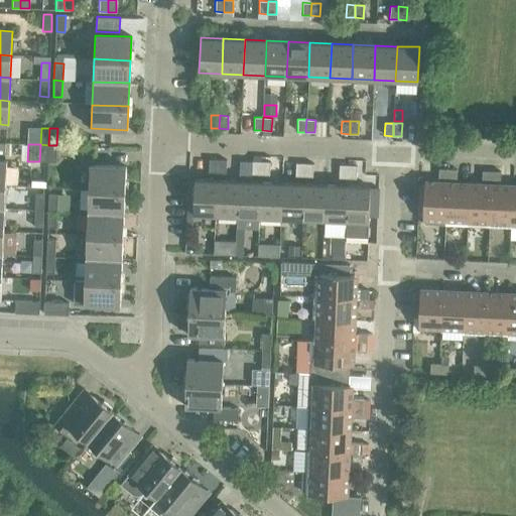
[(39,161),(47,162),(48,145),(40,144),(39,161)]
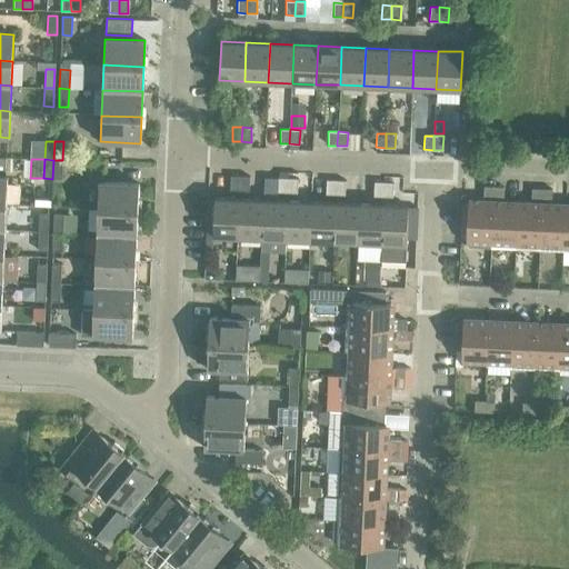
[(53,160),(52,179),(62,179),(62,160),(53,160)]
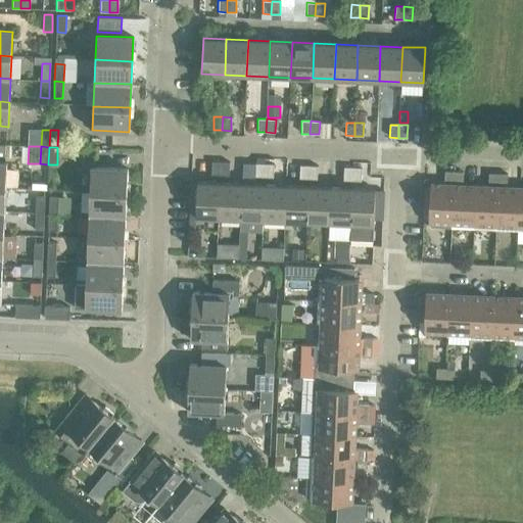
[(211,175),(220,175),(221,161),(211,161),(211,175)]
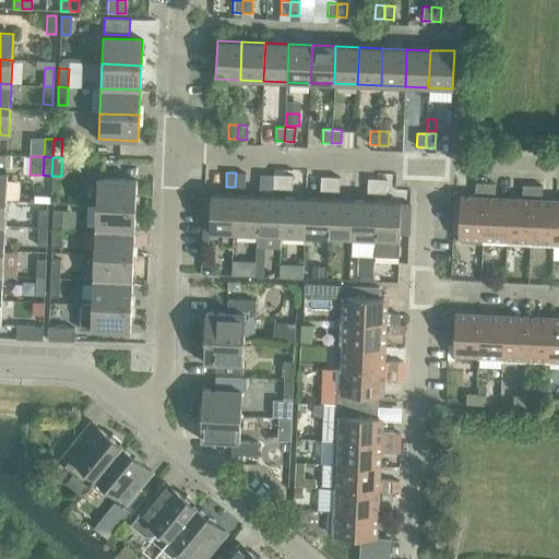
[(236,173),(235,187),(245,188),(246,174),(236,173)]
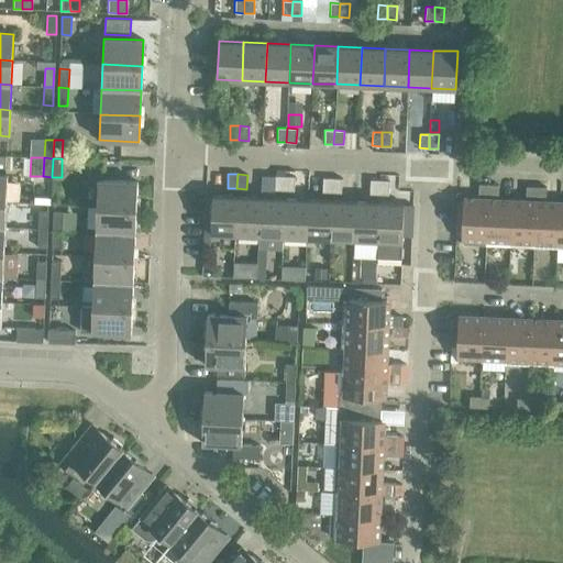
[(275,190),(284,190),(285,176),(275,176),(275,190)]
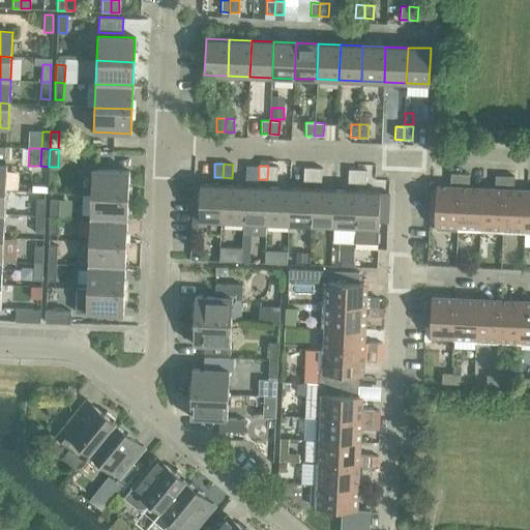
[(268,166),(267,179),(276,179),(277,167),(268,166)]
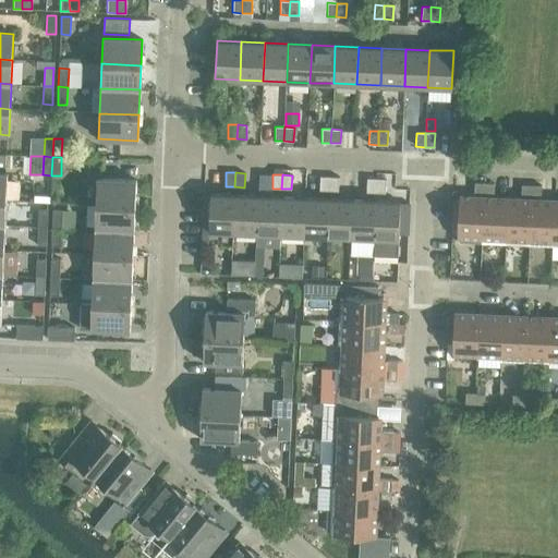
[(319,191),(329,191),(329,177),(319,177),(319,191)]
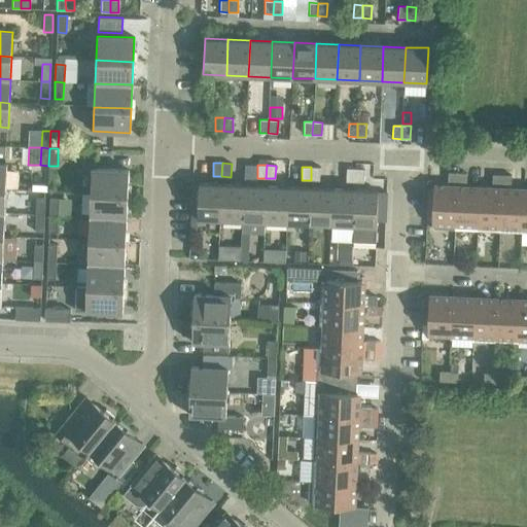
[(311,167),(311,180),(319,180),(320,167),(311,167)]
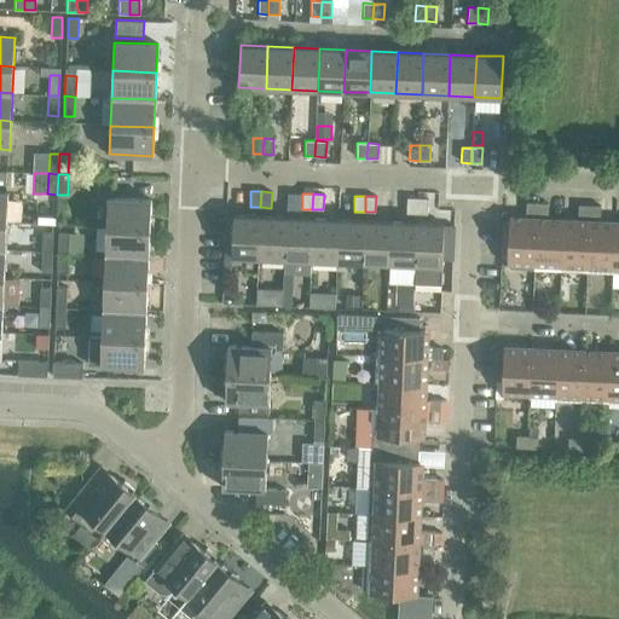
[(406,213),(417,214),(417,198),(408,197),(406,213)]
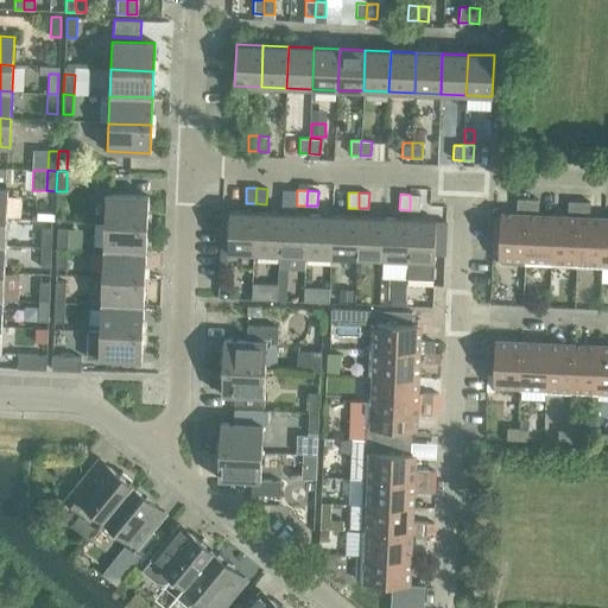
[(106,195),(105,222),(147,225),(149,197),(106,195)]
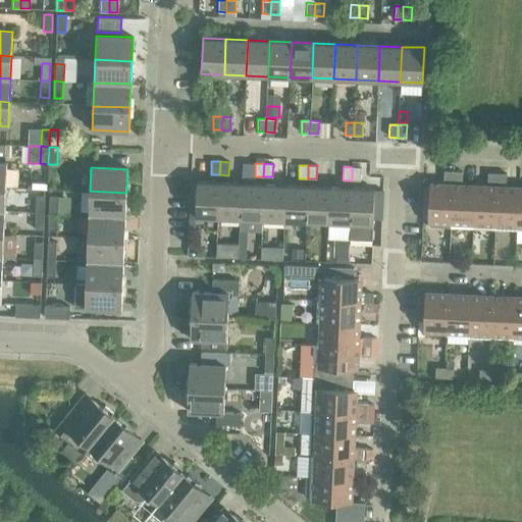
[(352,167),(352,180),(360,180),(361,167),(352,167)]
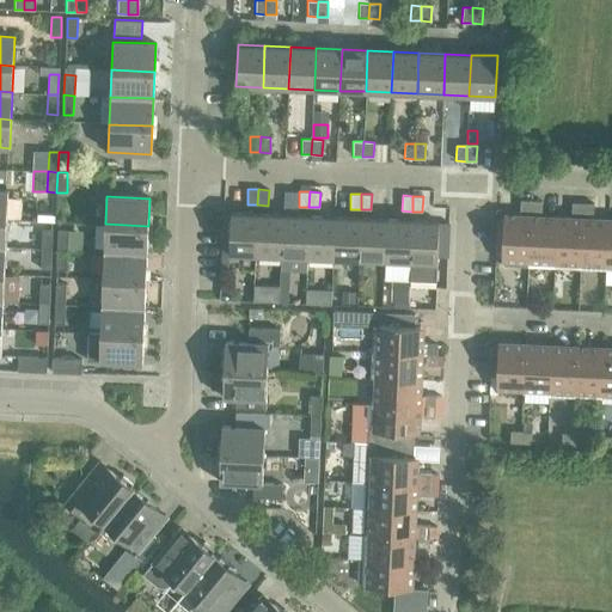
[(520,210),(531,212),(531,201),(521,201),(520,210)]
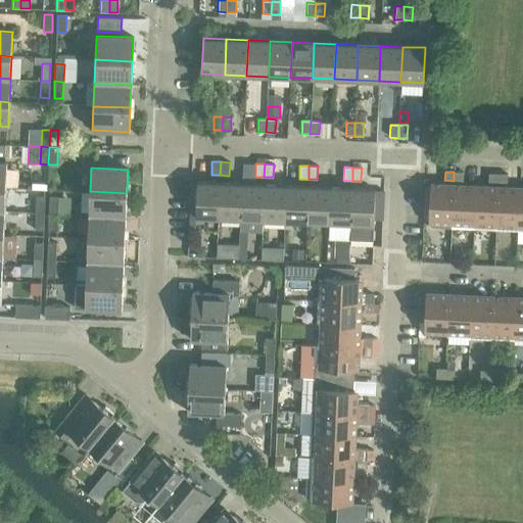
[(454,172),(454,181),(463,181),(463,172),(454,172)]
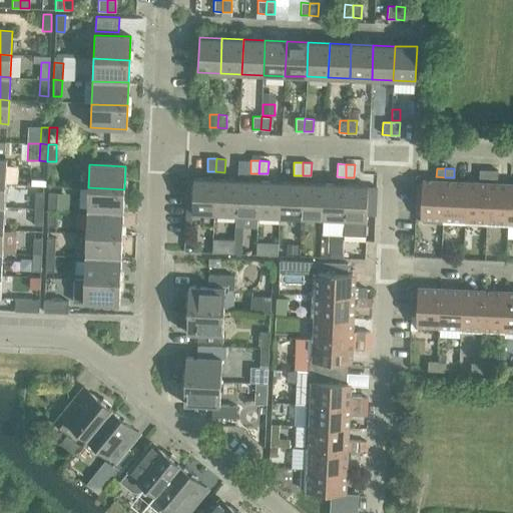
[(480,178),(488,179),(489,170),(480,169),(480,178)]
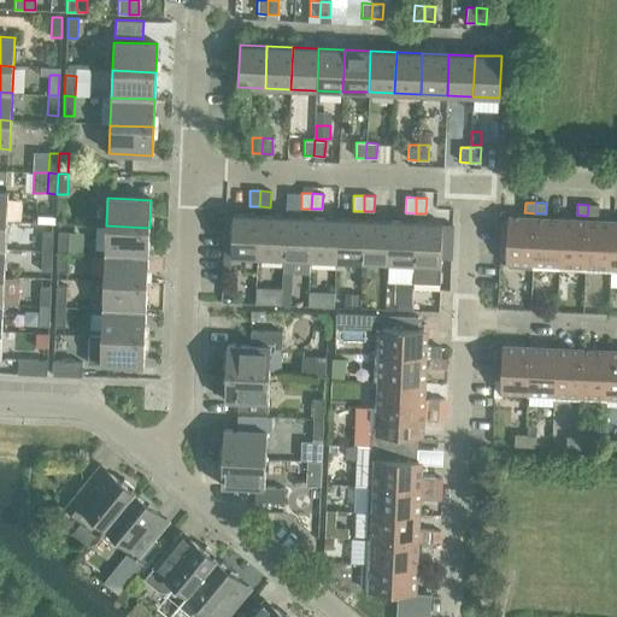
[(588,205),(587,216),(598,216),(598,205),(588,205)]
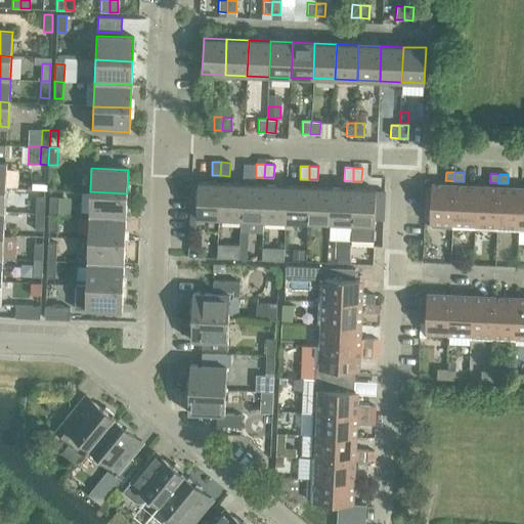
[(195,217),(219,218),(220,183),(198,182),(195,217)]
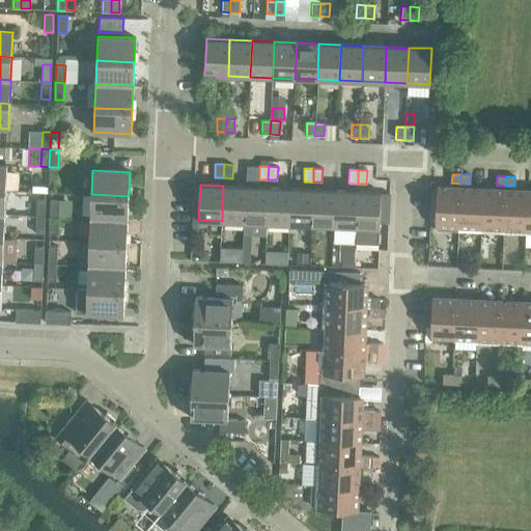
[(222,221),(244,222),(246,187),(223,186),(222,221)]
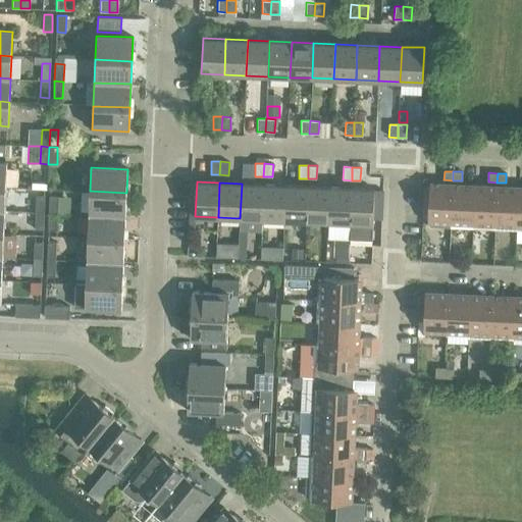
[(240,218),(262,219),(263,185),(242,184),(240,218)]
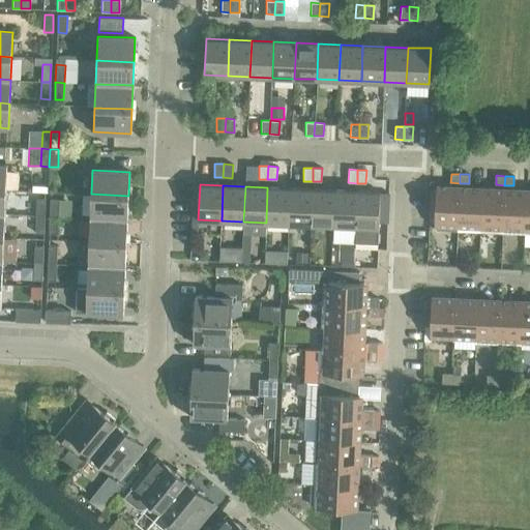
[(266,223),(288,224),(290,188),(267,187),(266,223)]
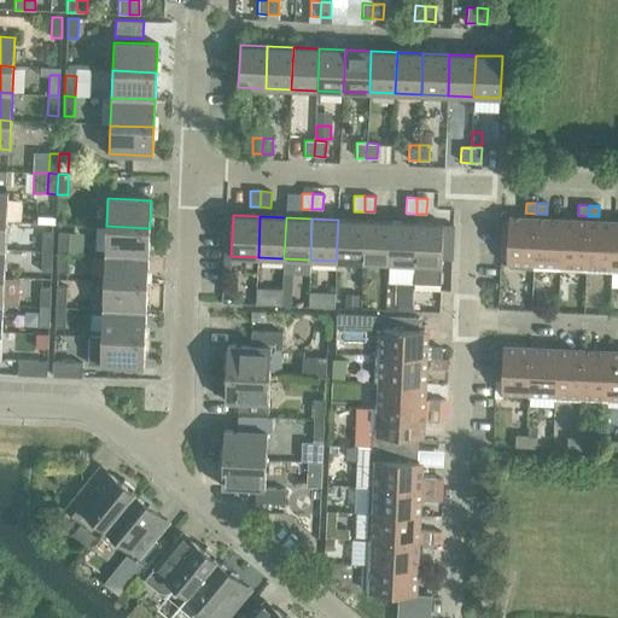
[(336,261),(362,262),(363,220),(338,220),(336,261)]
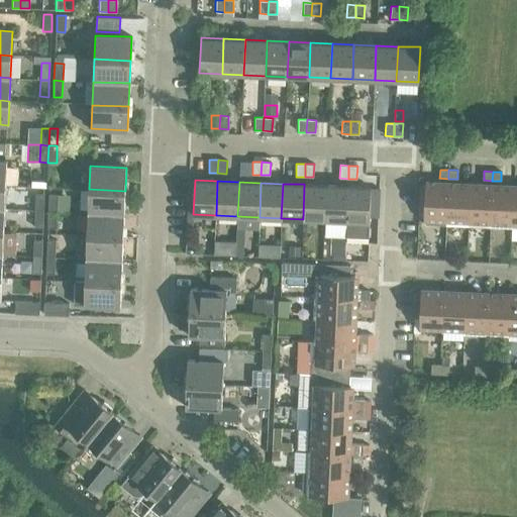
[(303,219),(324,220),(326,185),(304,184),(303,219)]
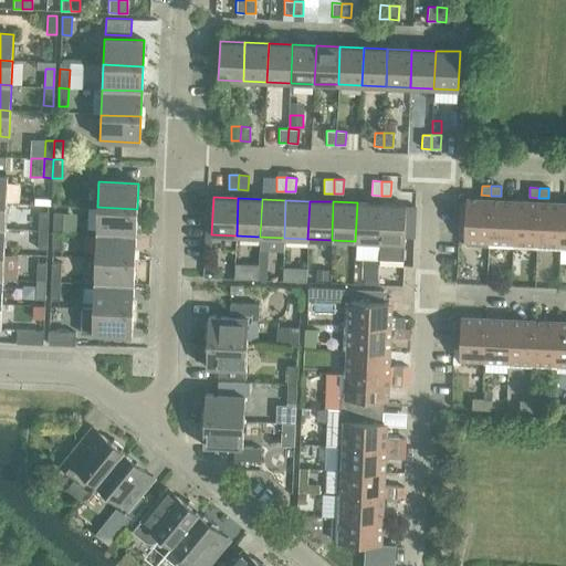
[(355,241),(379,242),(380,203),(357,202),(355,241)]
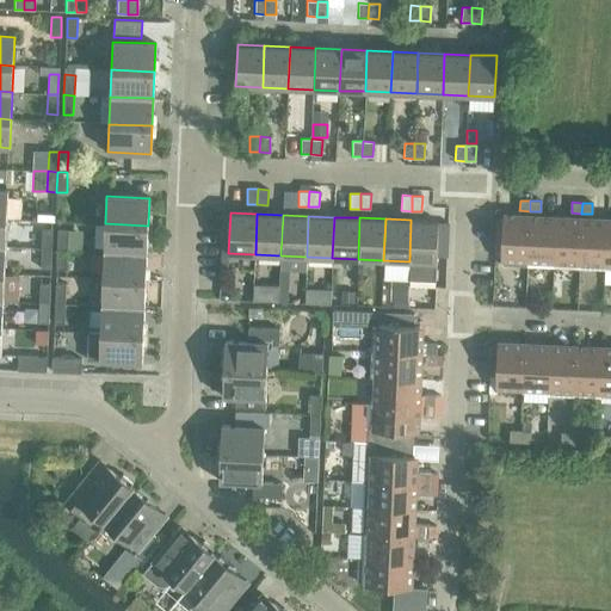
[(500,265),(528,266),(530,220),(503,218),(500,258),(500,265)]
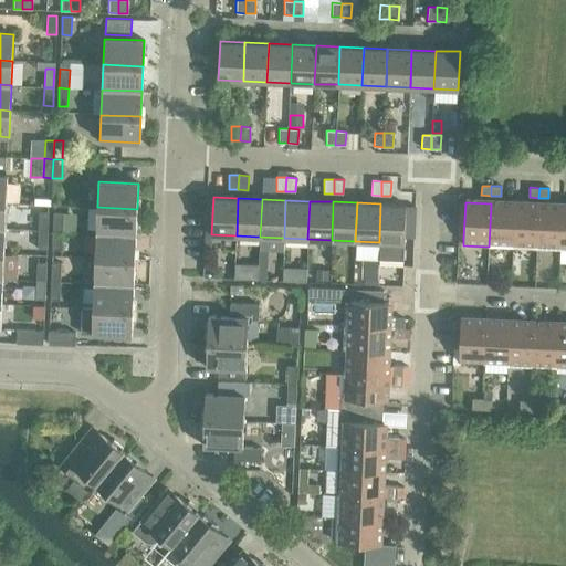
[(380,203),(379,242),(404,243),(406,205),(380,203)]
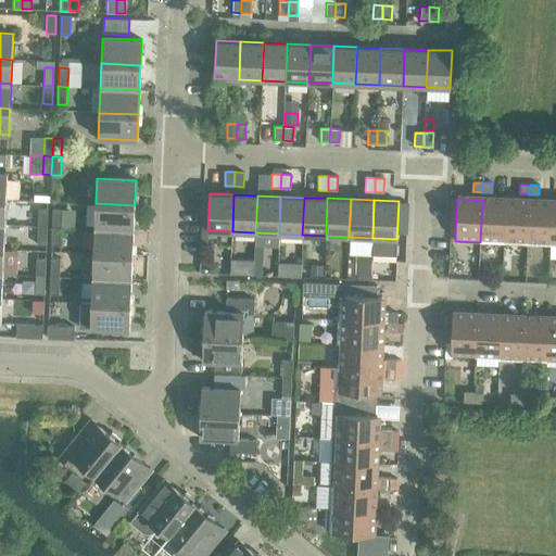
[(480,242),(503,243),(505,200),(482,200),(480,242)]
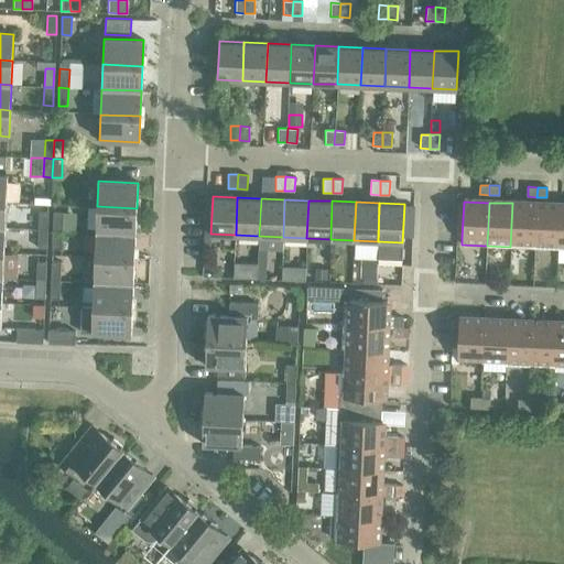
[(510,247),(534,248),(537,204),(512,203),(510,247)]
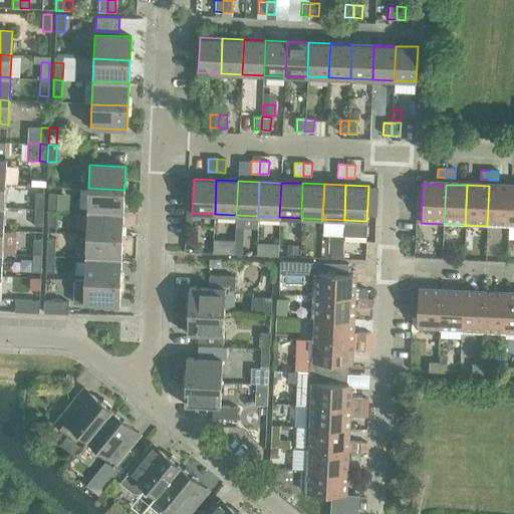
[(487,226),(509,227),(510,187),(489,186),(487,226)]
